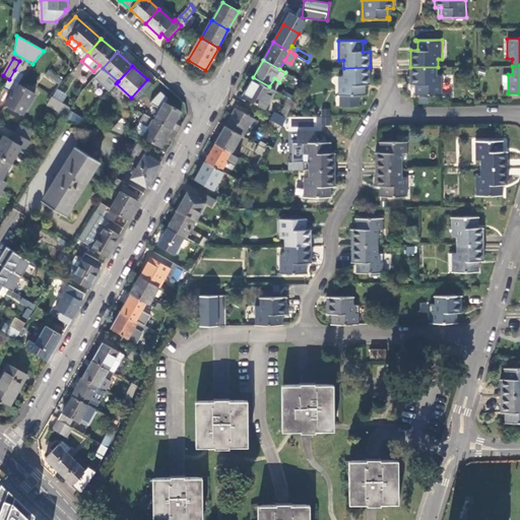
[(370,67),(343,68),(343,76),(338,76),(339,95),(365,95),(366,94),(364,94),(364,84),(370,84),(370,67)]
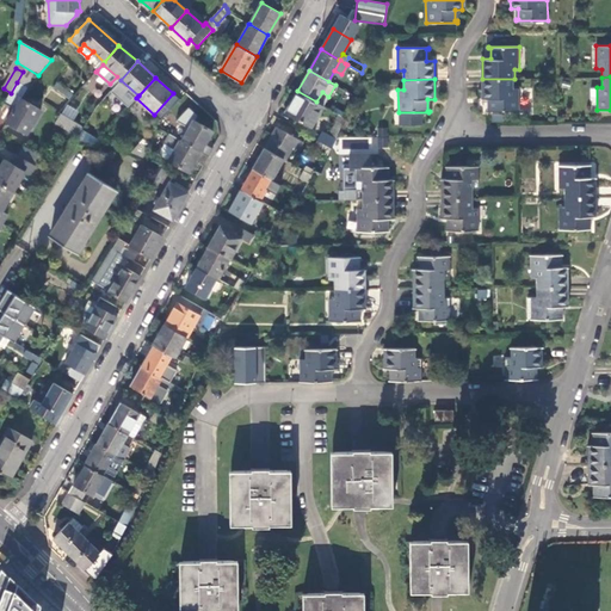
[(514,79),(482,79),(482,98),(491,98),(491,109),(488,109),(488,111),(520,111),(519,88),(514,88),(514,79)]
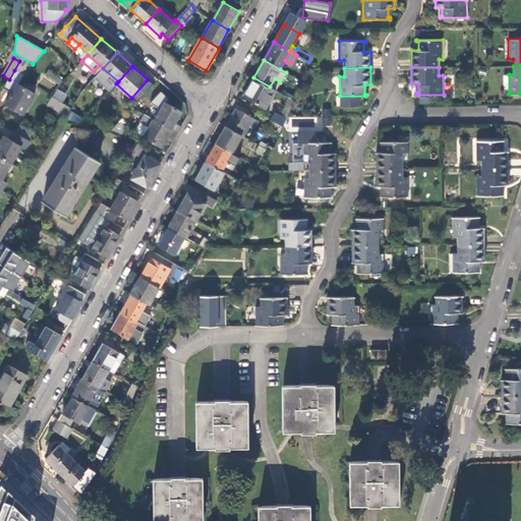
[(103,68),(100,71),(115,85),(116,83),(118,81),(103,68)]
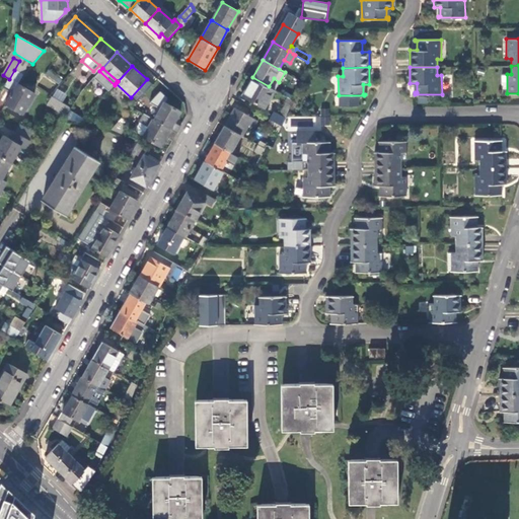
[(23,75),(14,70),(9,79),(3,89),(12,93),(5,104),(23,115),(33,95),(17,86),(23,75)]
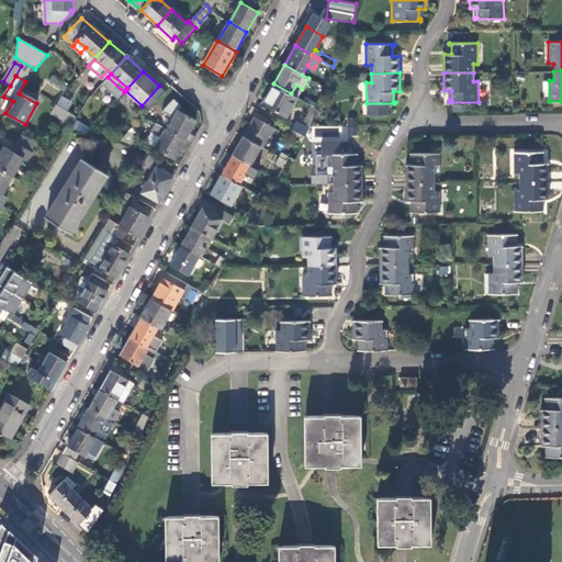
[(291,93),(273,83),(262,103),(287,116),(291,110),(292,110),(295,104),(294,103),(298,98),(291,93)]
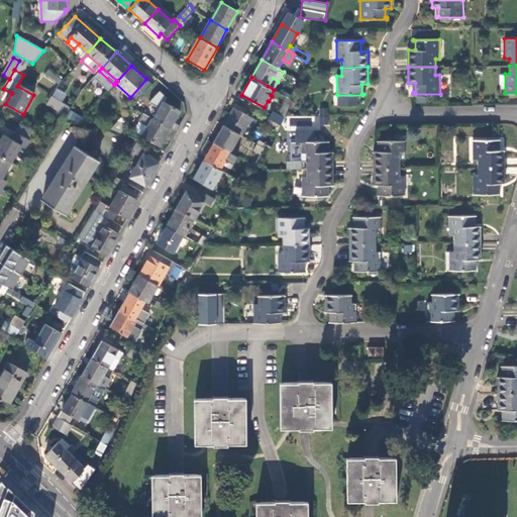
[(273,78),(268,86),(274,90),(278,82),(273,78)]
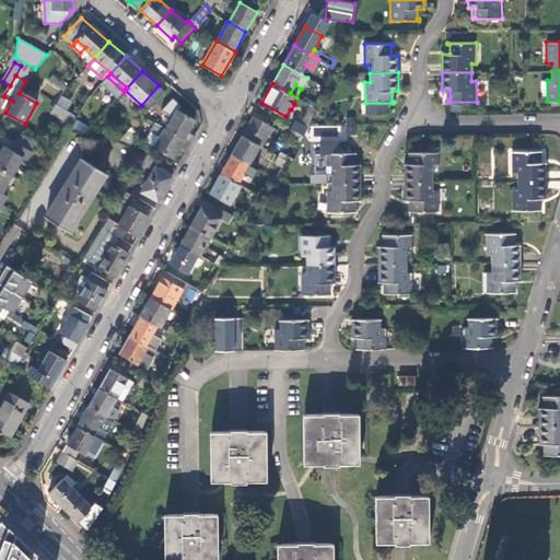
[(315,108),(321,95),(315,93),(310,105),(315,108)]
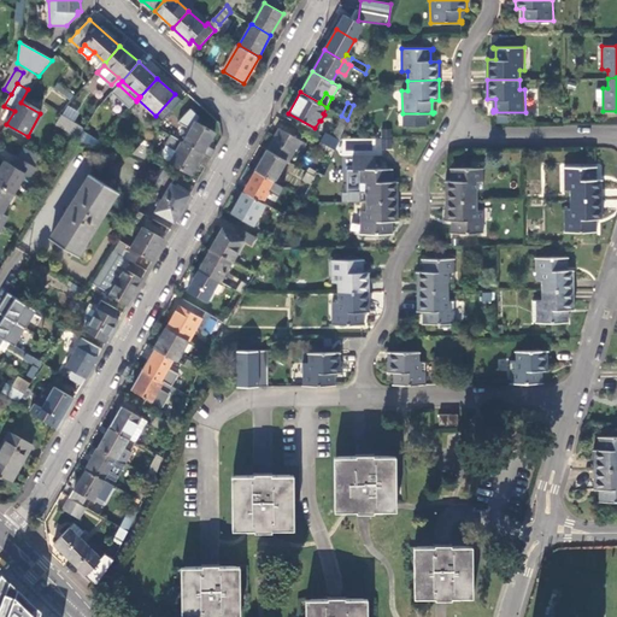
[(183,142),(203,153),(215,133),(198,123),(200,117),(191,109),(178,122),(192,129),(183,142)]
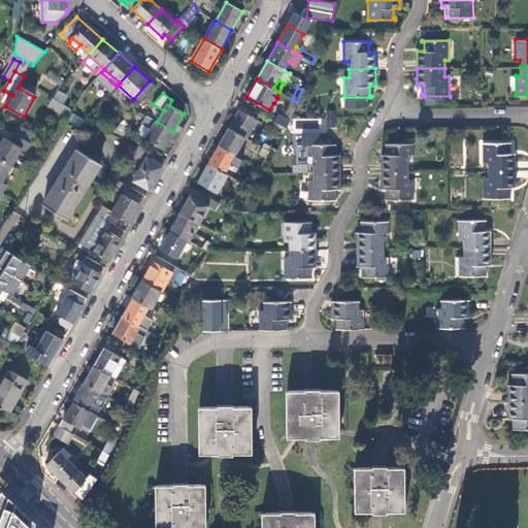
[(47,107),(65,117),(69,109),(52,99),(47,107)]
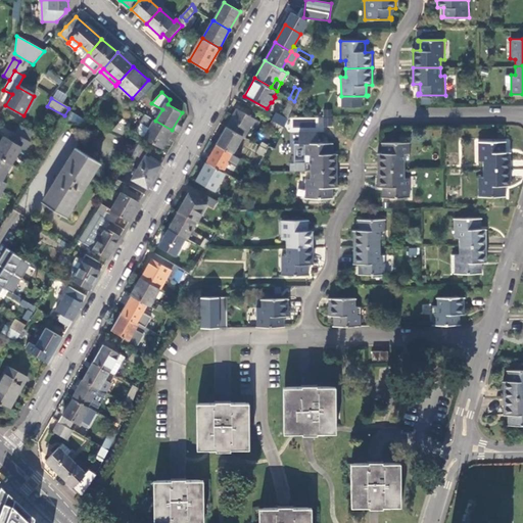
[(284,127),(287,117),(292,106),(288,104),(282,116),(276,113),(272,120),(284,127)]
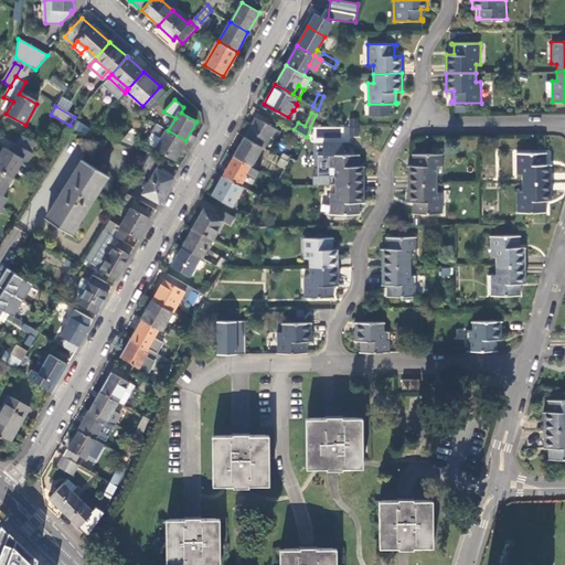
[(256,118),(245,137),(262,147),(264,148),(270,136),(276,139),(280,131),(256,118)]
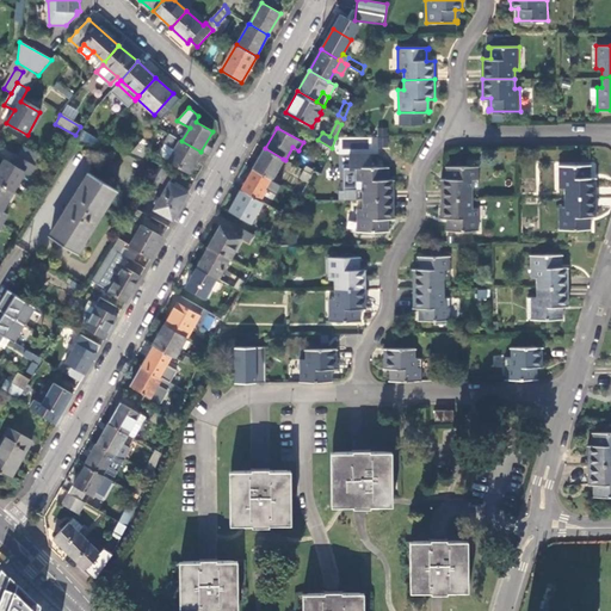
[(80,141),(94,144),(97,136),(82,131),(80,141)]
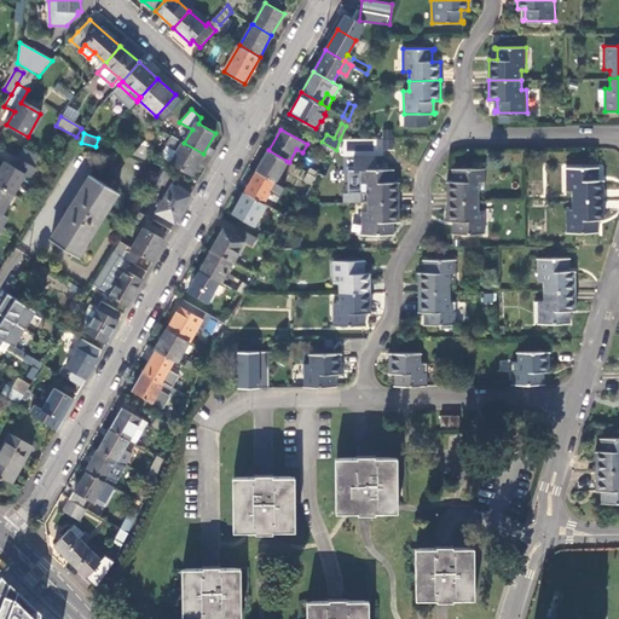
[(175,138),(172,136),(167,145),(168,145),(162,156),(172,162),(172,163),(192,175),(203,154),(184,143),(175,138)]
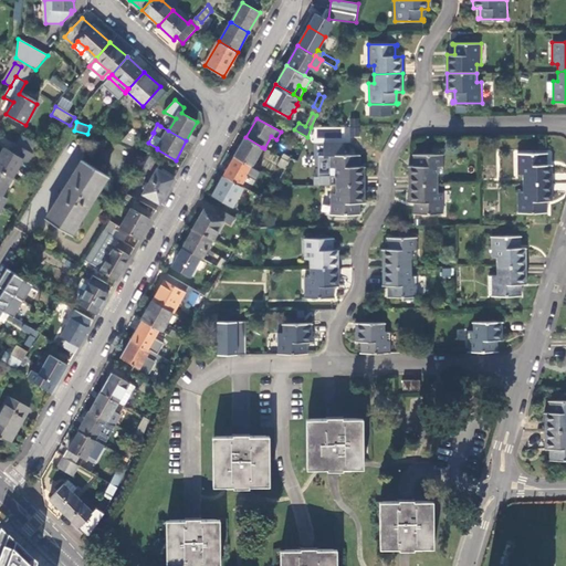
[(134,128),(122,140),(133,146),(139,130),(134,128)]
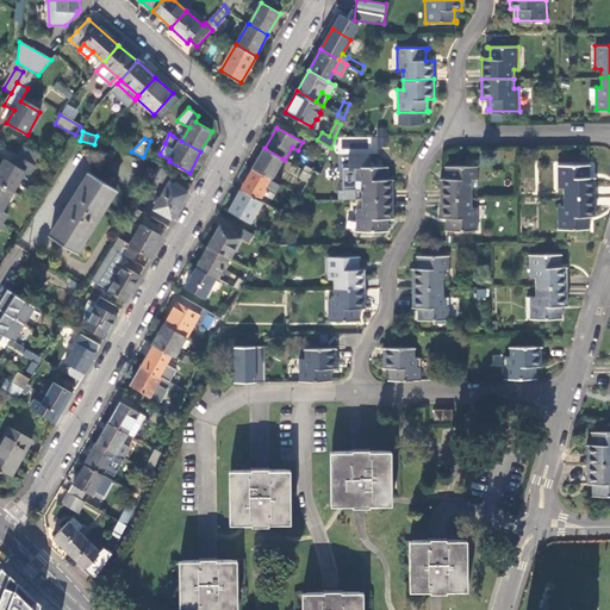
[(328,156),(331,148),(317,139),(313,148),(328,156)]
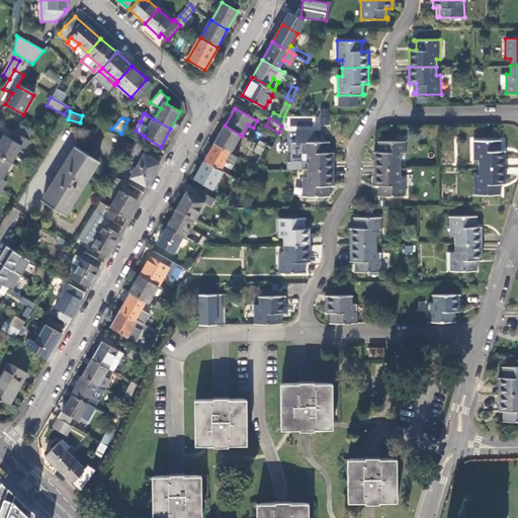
[(240,135),(225,125),(214,144),(230,152),(240,135)]
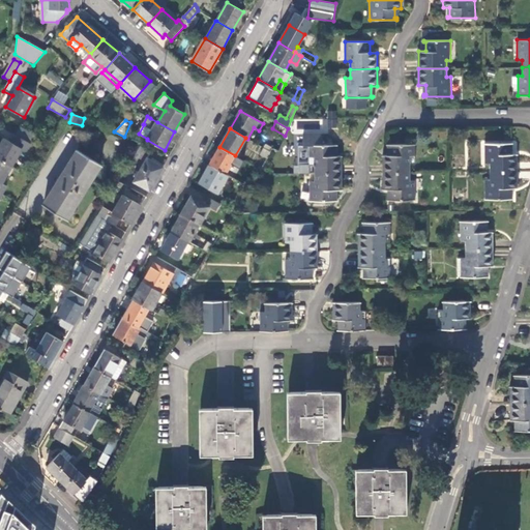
[(0,198),(6,186),(2,183),(22,150),(27,152),(31,145),(16,136),(11,143),(4,139),(0,146),(0,198)]
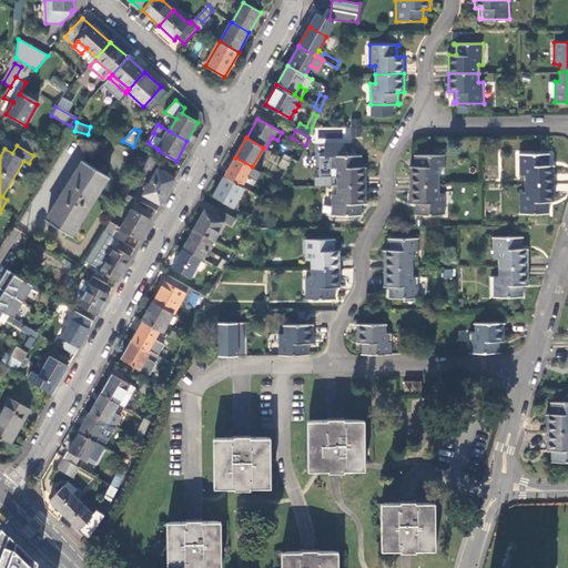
[(525,174),(525,184),(554,183),(554,166),(546,166),(546,155),(548,155),(548,153),(519,154),(519,174),(525,174)]
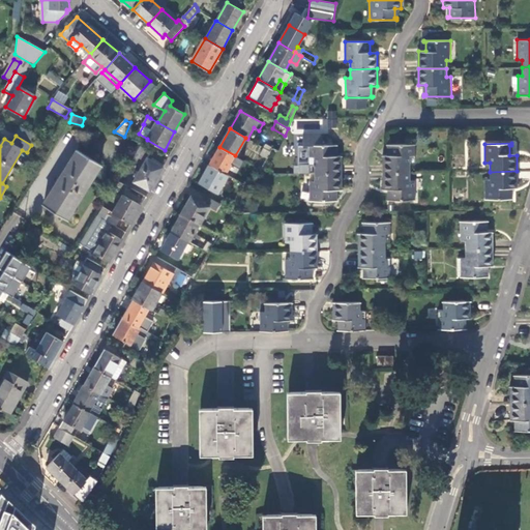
[(382,155),(382,173),(410,172),(410,165),(414,165),(414,144),(387,144),(387,145),(389,146),(389,155),(382,155)]
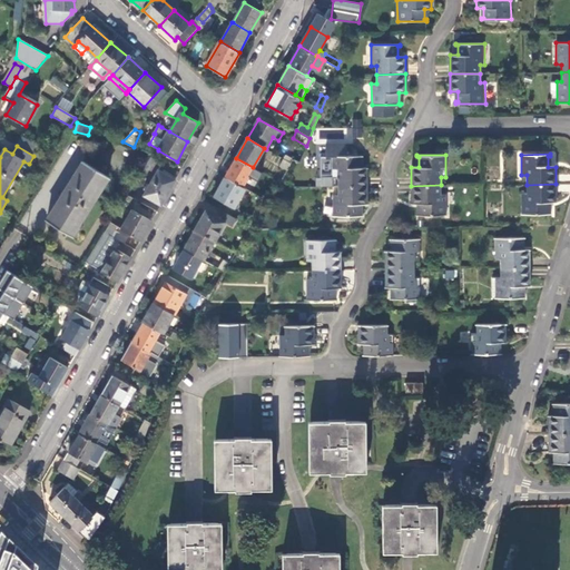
[(157,173),(144,195),(161,205),(175,179),(158,170),(163,163),(151,156),(145,166),(157,173)]
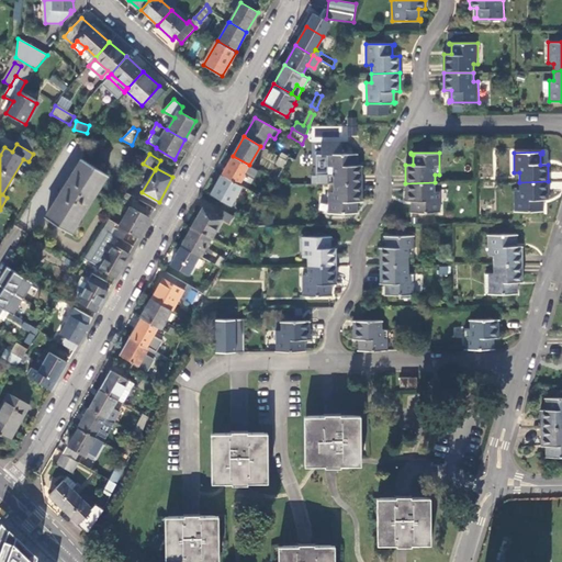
[(333,176),(333,184),(361,183),(361,167),(353,167),(353,156),(356,156),(356,154),(327,155),(327,176),(333,176)]
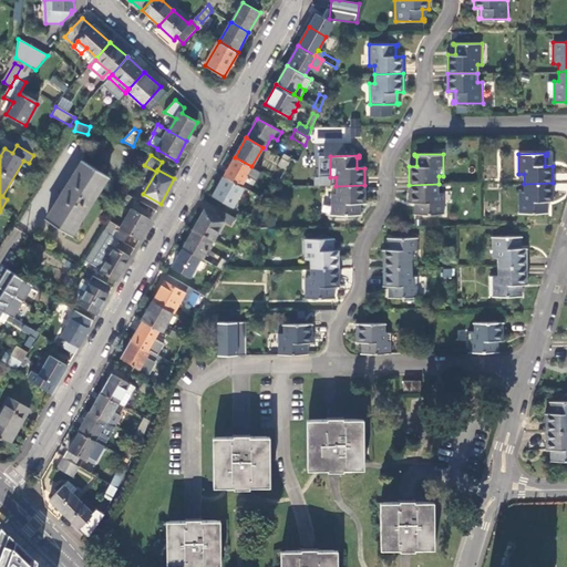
[(251,166),(235,157),(224,176),(241,186),(251,166)]
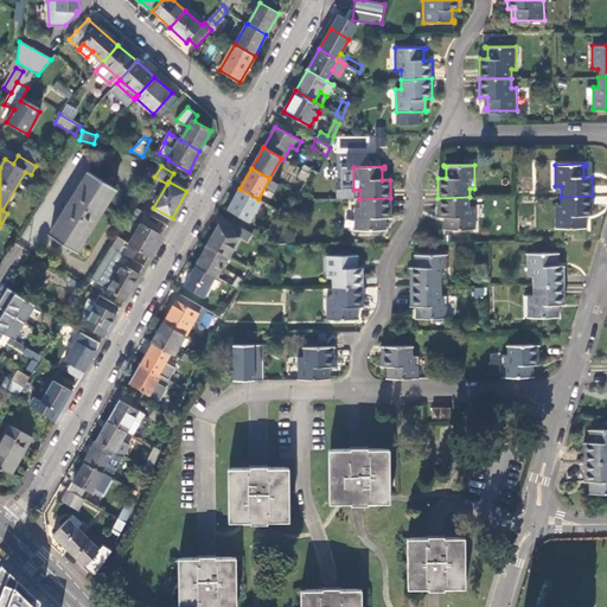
[(50,234),(76,250),(115,187),(88,170),(69,203),(68,202),(63,209),(64,210),(50,234)]
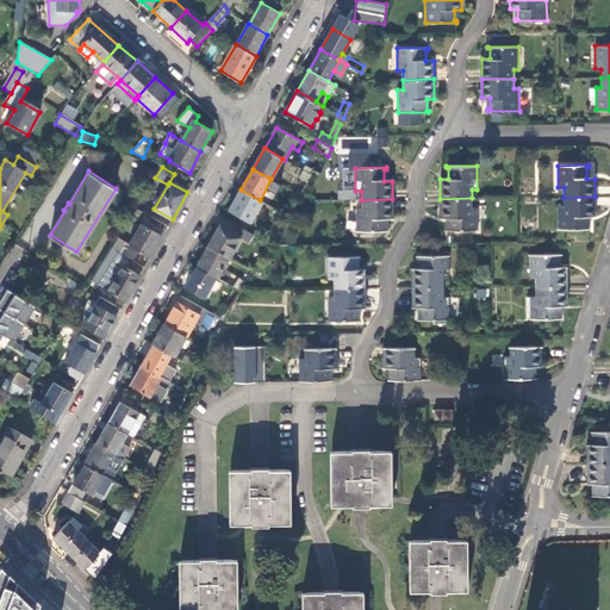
[(307,181),(311,174),(305,170),(302,179),(307,181)]
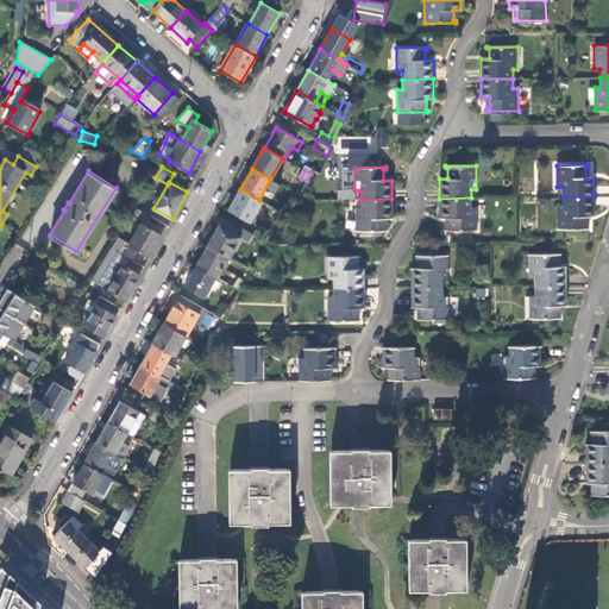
[(259,200),(240,189),(228,209),(250,223),(256,212),(262,201),(259,200)]
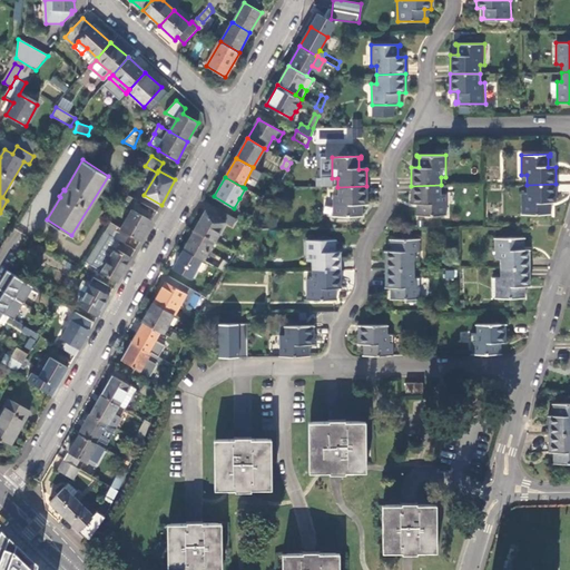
[(556,184),(527,185),(527,193),(521,193),(521,214),(551,215),(551,214),(549,214),(549,203),(556,203),(556,184)]
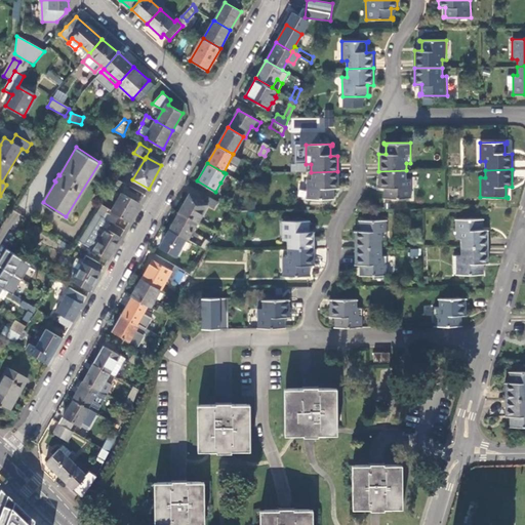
[(406,170),(378,171),(378,188),(386,187),(386,197),(384,197),(384,198),(411,198),(411,178),(406,178),(406,170)]
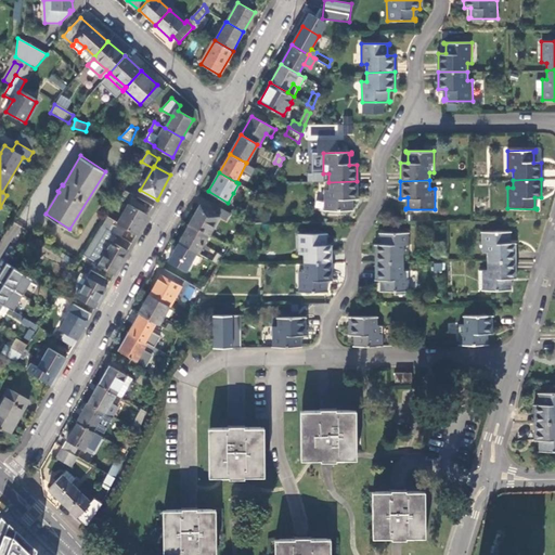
[(357,181),(328,182),(328,190),(323,190),(323,211),(352,211),(352,209),(350,209),(350,199),(357,199),(357,181)]
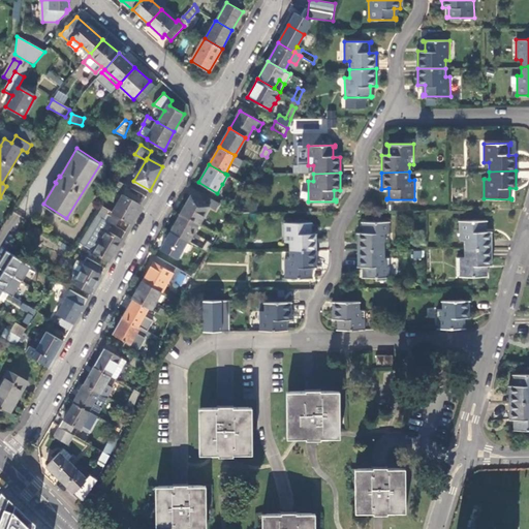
[(231,177),(227,175),(222,184),(226,186),(231,177)]
